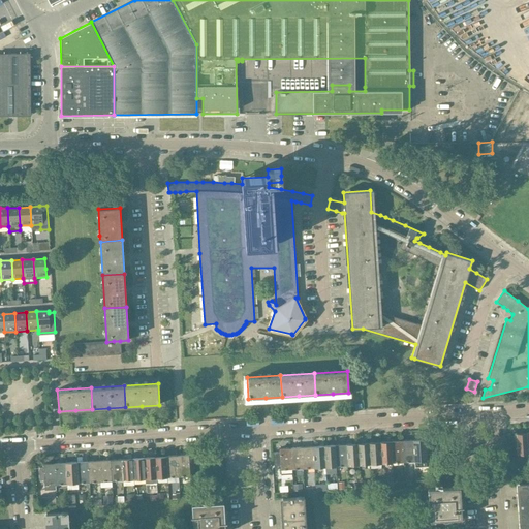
[(517,455),(528,454),(526,433),(515,433),(516,436),(509,437),(510,445),(516,444),(517,455)]
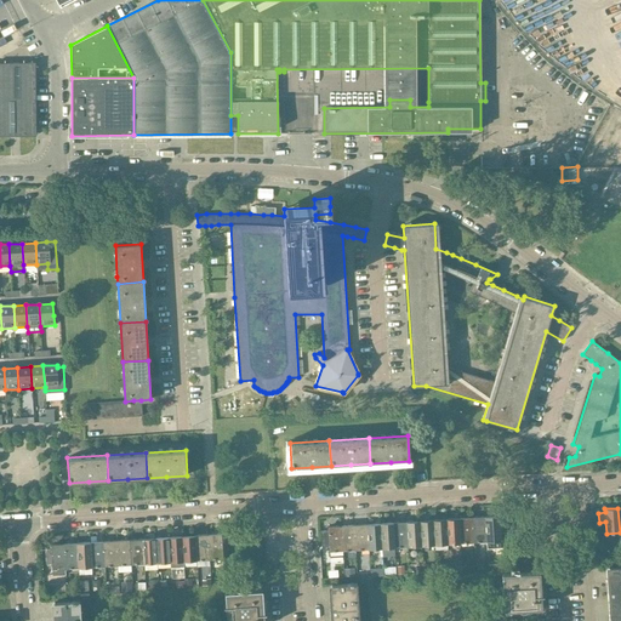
[(499,516),(484,517),(486,541),(486,548),(508,547),(507,533),(500,533),(499,531),(507,530),(506,516),(499,517),(499,516)]
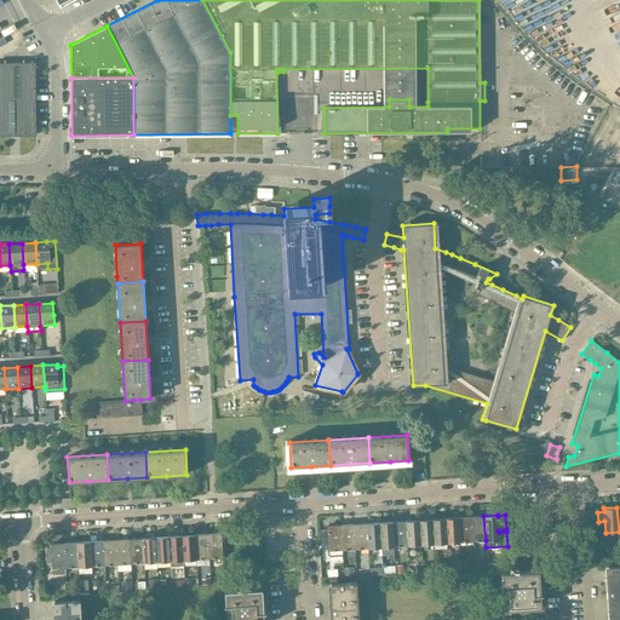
[(483,516),(471,517),(472,541),(486,540),(483,516)]
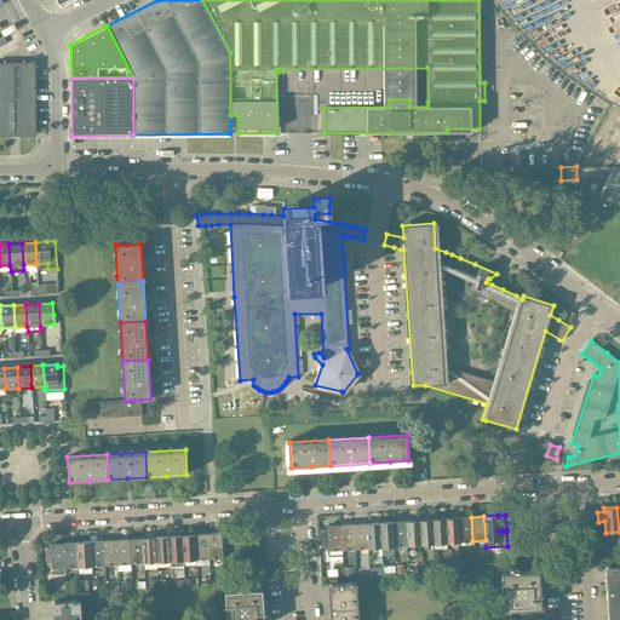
[(458,517),(445,518),(447,543),(459,543),(458,517)]
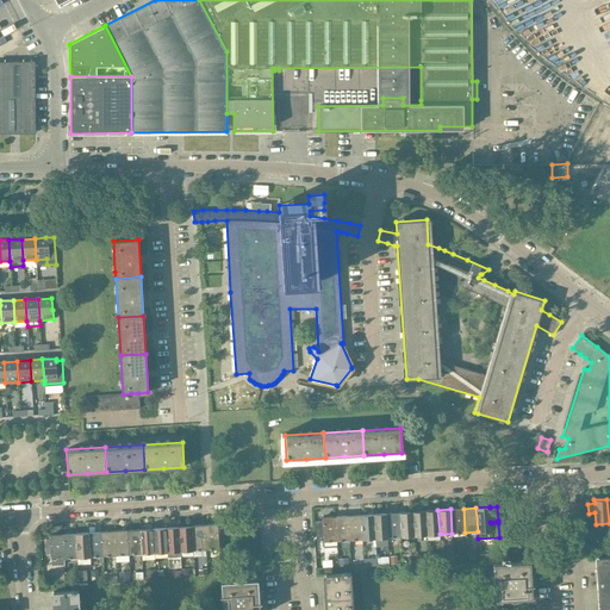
[(464,509),(450,509),(452,534),(465,533),(464,509)]
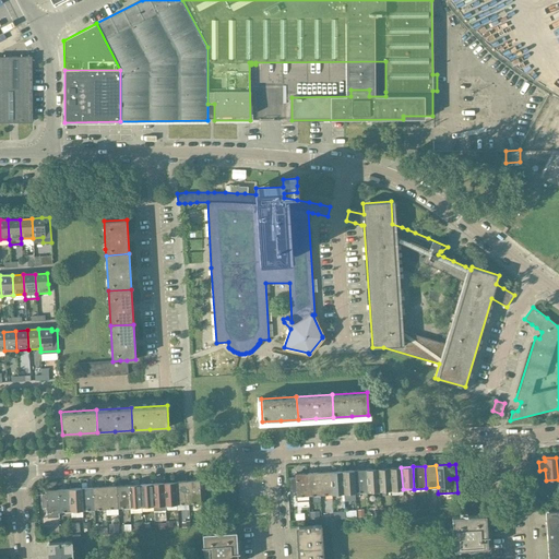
[(401,467),(389,468),(391,490),(403,489),(401,467)]
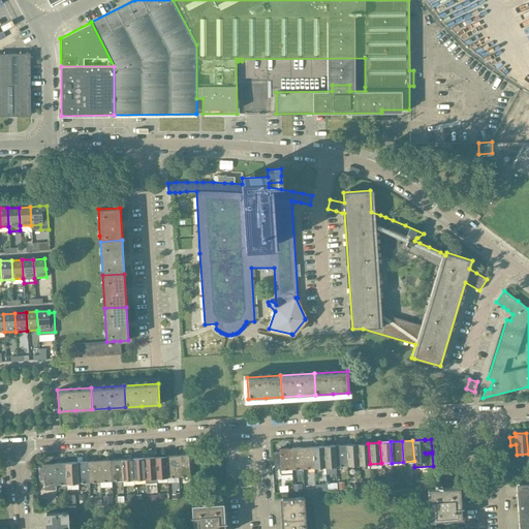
[(358,443),(345,444),(347,466),(359,465),(358,443)]
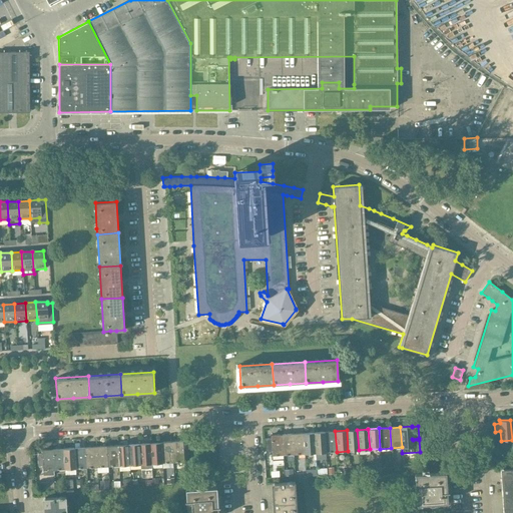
[(357,430),(347,430),(348,451),(359,450),(357,430)]
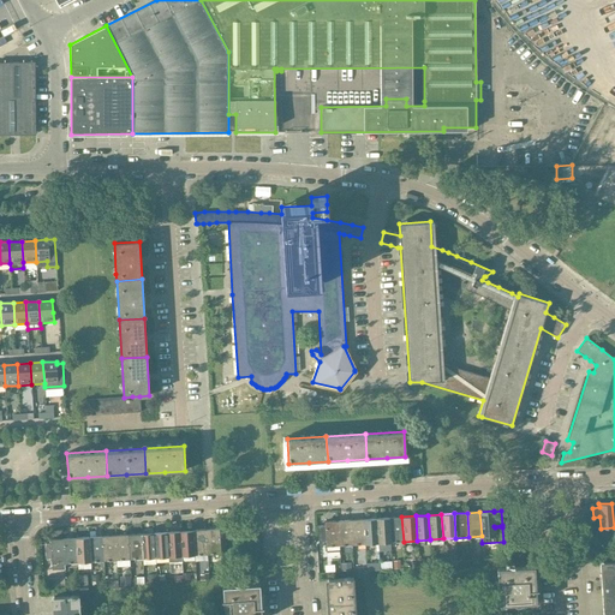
[(401,517),(389,518),(390,542),(404,542),(401,517)]
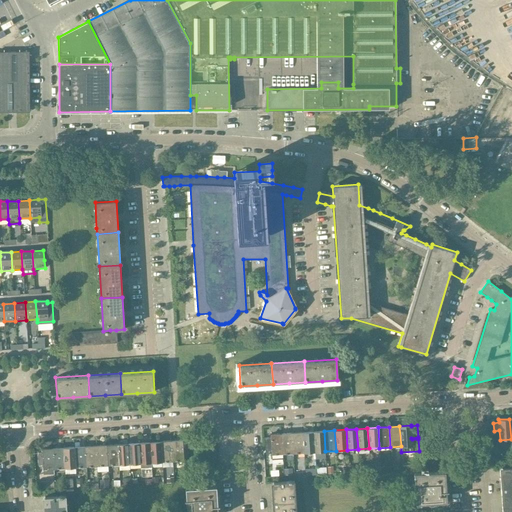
[(313,431),(302,432),(304,453),(314,452),(313,431)]
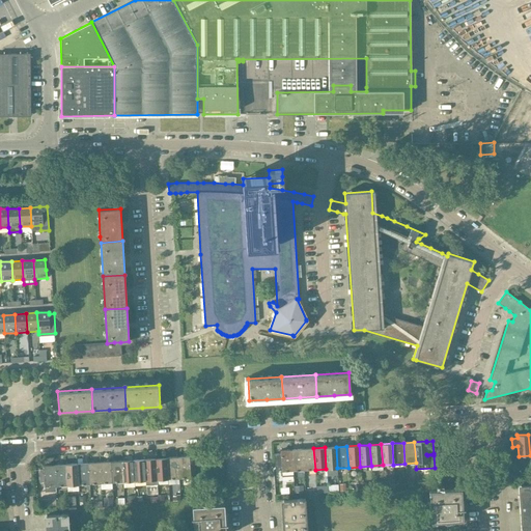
[(336,447),(325,447),(326,469),(337,468),(336,447)]
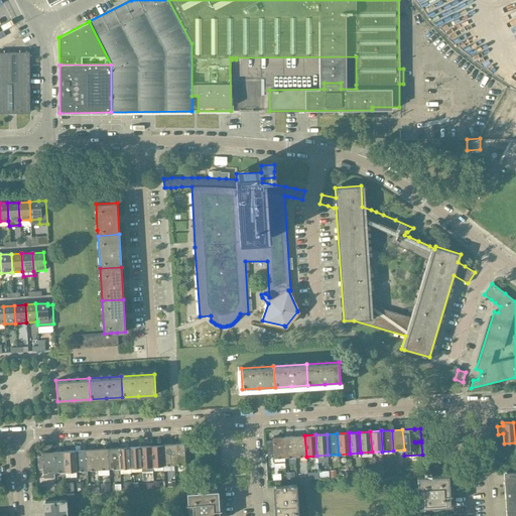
[(304,435),(294,436),(295,457),(306,457),(304,435)]
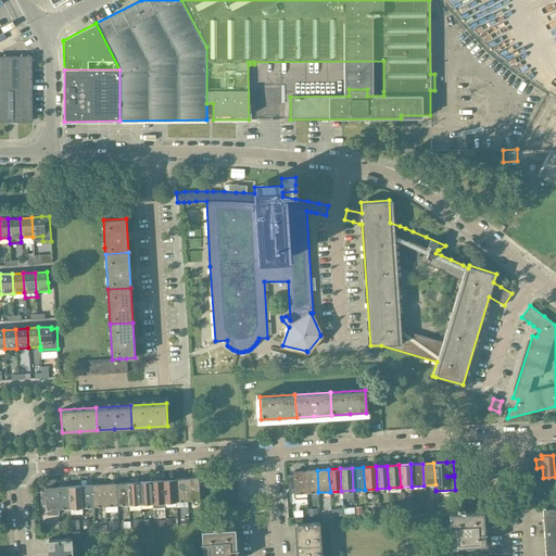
[(318,492),(317,470),(305,471),(306,493),(318,492)]
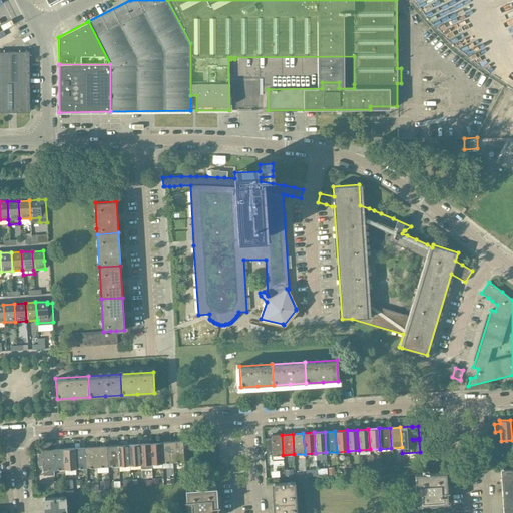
[(283,455),(282,435),(271,435),(271,438),(272,451),(272,456),(283,455)]
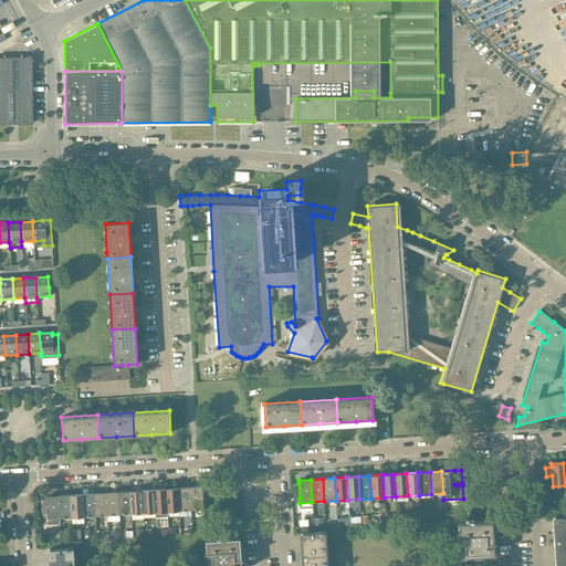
[(201,486),(190,488),(191,510),(202,509),(201,486)]
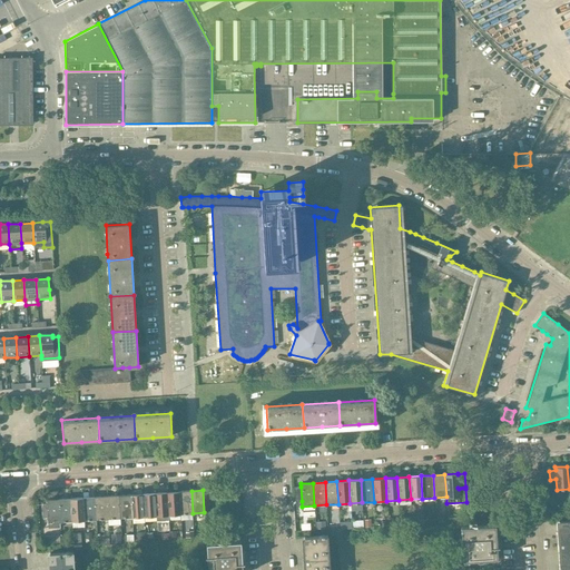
[(179,491),(167,492),(168,516),(180,514),(179,491)]
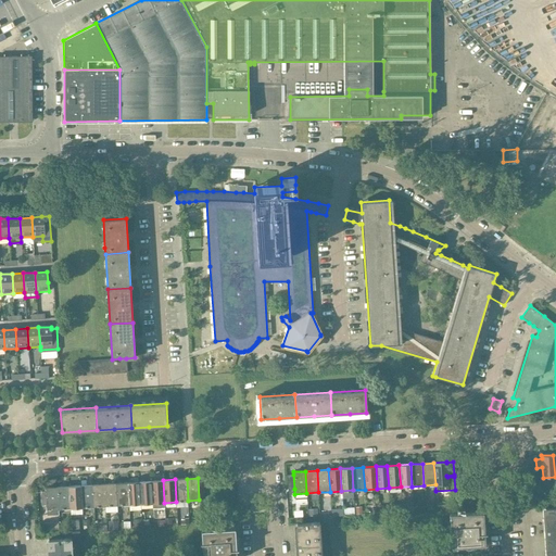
[(187,479),(175,479),(176,502),(188,501),(187,479)]
